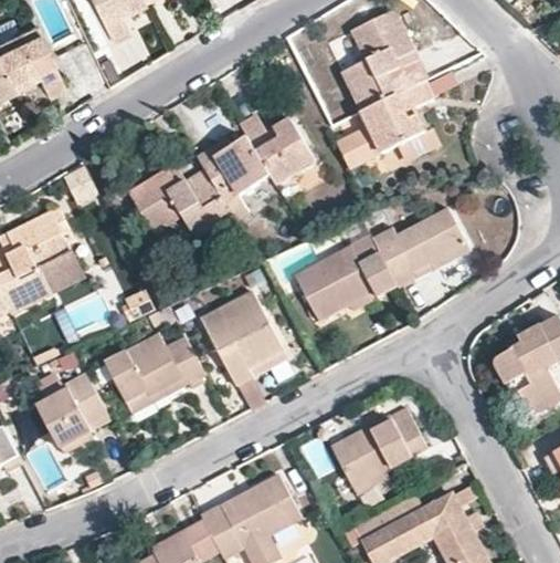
[(115,10),(111,0),(119,0),(123,6),(135,0),(88,0),(107,37),(124,28),(115,10)]
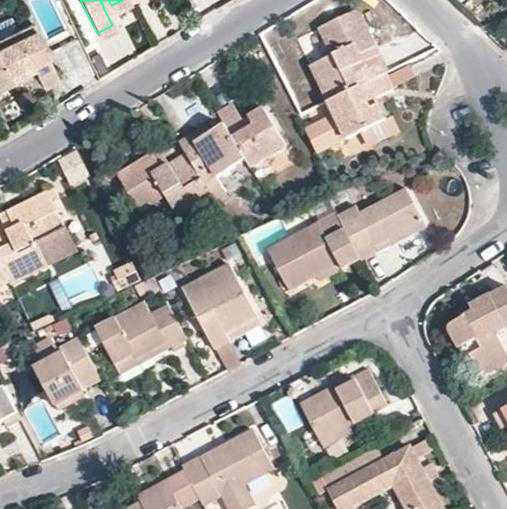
[(356,7),(318,25),(331,54),(311,63),(327,98),(375,75),(367,57),(376,53),(356,7)]
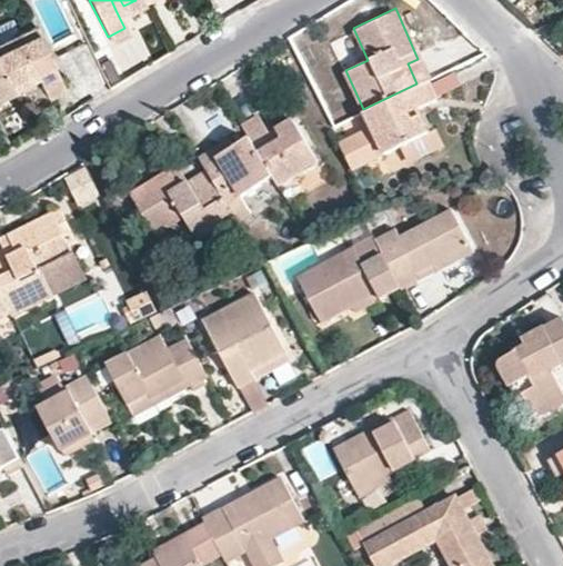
[(27,77),(23,68),(30,65),(33,73),(43,92),(60,83),(51,66),(29,22),(0,36),(0,68),(8,83),(8,86),(27,77)]
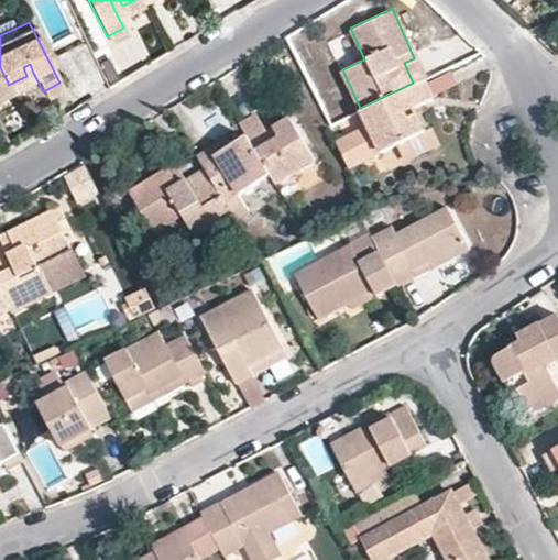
[(30,64),(23,67),(26,76),(33,73),(30,64)]
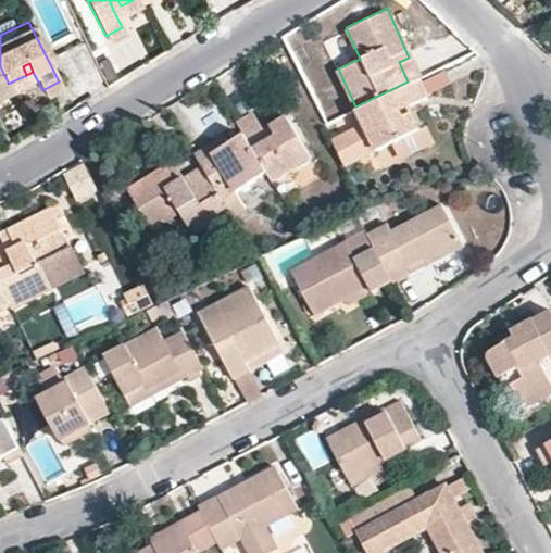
[(417,77),(408,82),(355,107),(361,120),(374,147),(392,137),(396,143),(402,149),(429,137),(423,123),(418,125),(413,114),(409,102),(424,95),(417,77)]
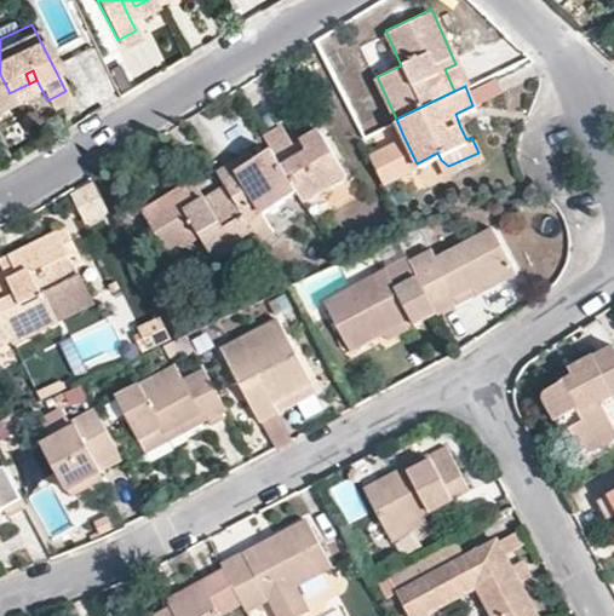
[(343,172),(317,128),(292,143),(280,124),(262,133),(270,148),(294,188),(300,199),(343,172)]
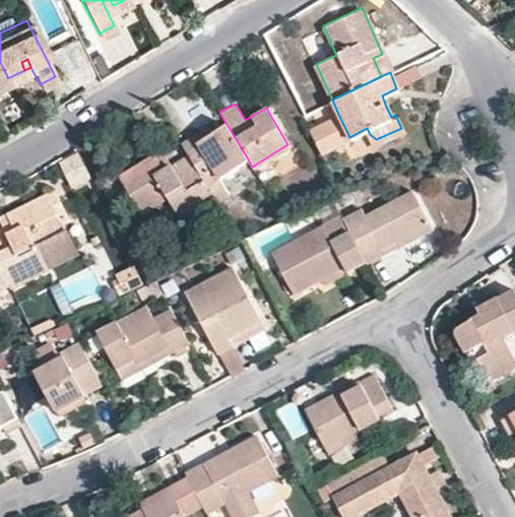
[(349,137),(337,112),(309,125),(321,150),(349,137)]
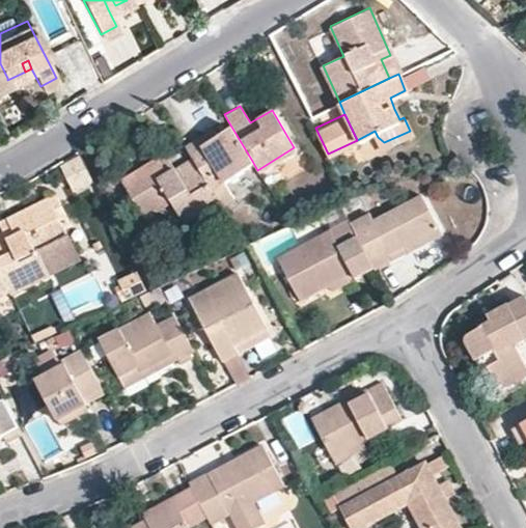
[(231,127),(217,135),(212,127),(184,144),(191,157),(211,186),(252,161),(231,127)]
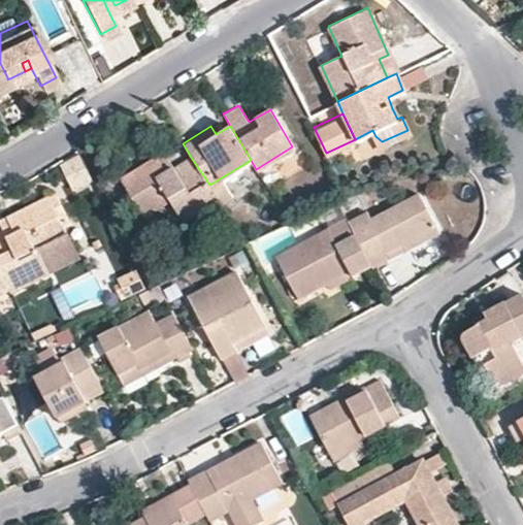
[(163,151),(156,155),(166,170),(173,166),(163,151)]
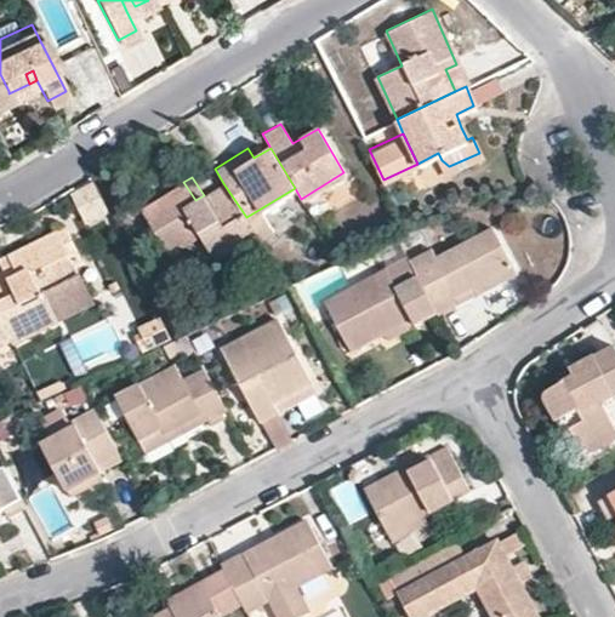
[(168,251),(198,233),(211,257),(254,232),(246,217),(223,183),(204,195),(195,200),(183,182),(141,207),(168,251)]
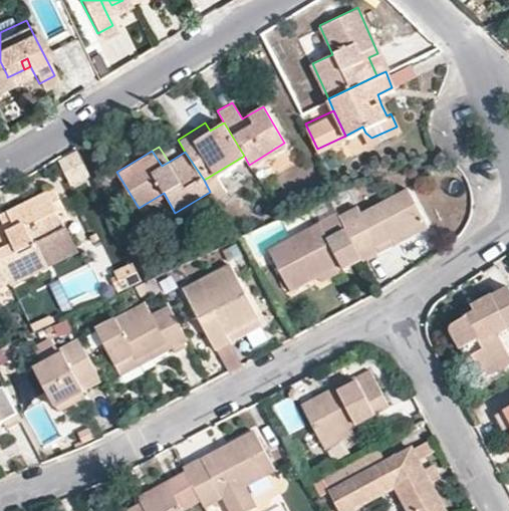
[(78,152),(63,159),(72,177),(87,171),(78,152)]
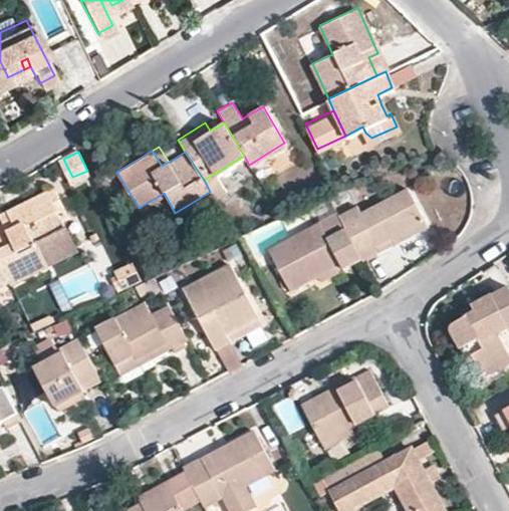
[(210,192),(212,195),(253,171),(249,165),(244,156),(204,180),(210,192)]
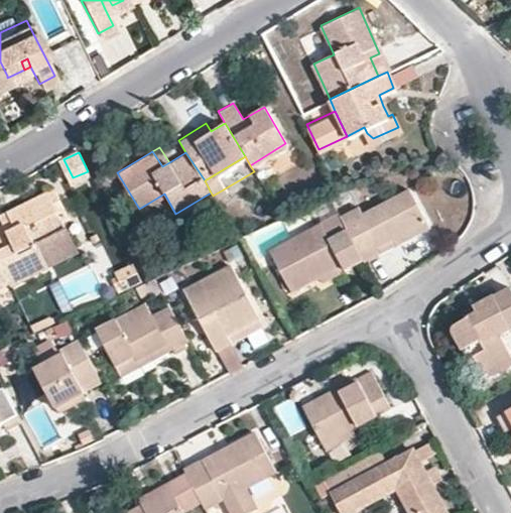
[(373,245),(390,236),(393,242),(394,242),(426,226),(418,210),(407,188),(360,211),(357,206),(338,215),(345,229),(360,259),(376,251),(373,245)]
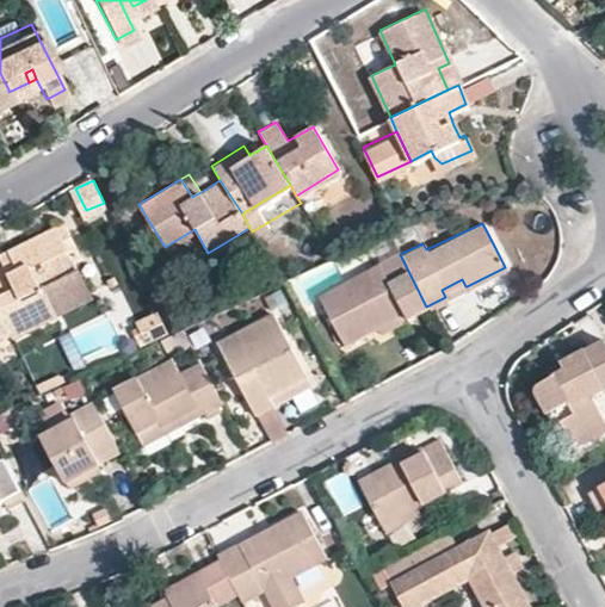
[(8,334),(54,311),(38,278),(72,262),(54,225),(0,252),(0,262),(0,317),(6,330),(8,334)]
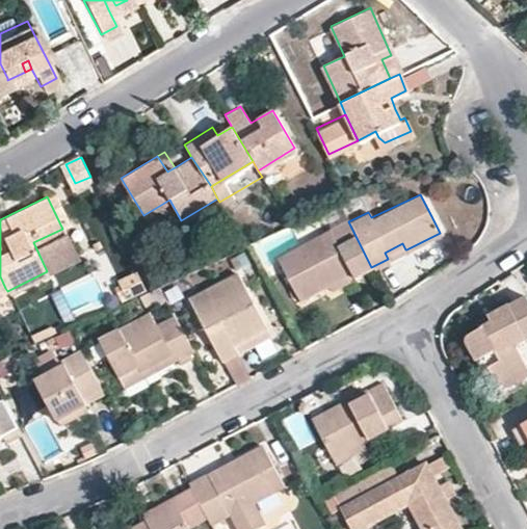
[(76,257),(62,229),(33,242),(47,271),(76,257)]
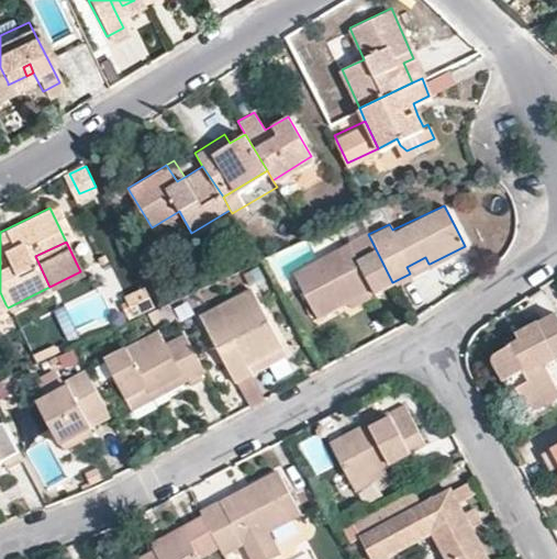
[(355,259),(346,244),(290,272),(314,316),(346,300),(369,288),(372,292),(392,282),(376,249),(355,259)]
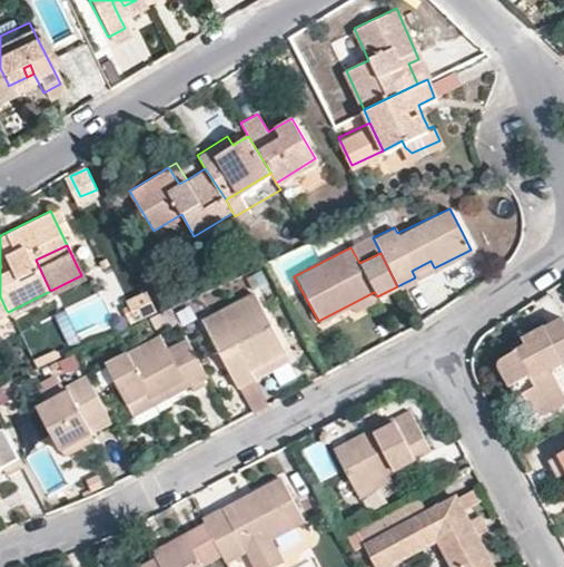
[(412,271),(415,277),(434,267),(431,261),(412,271)]
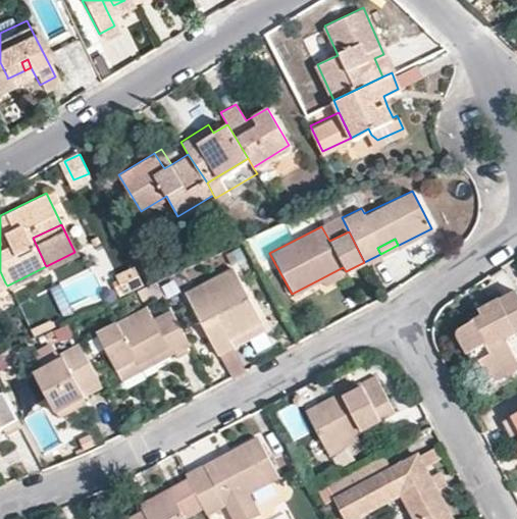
[(115,274),(122,290),(138,281),(130,266),(115,274)]
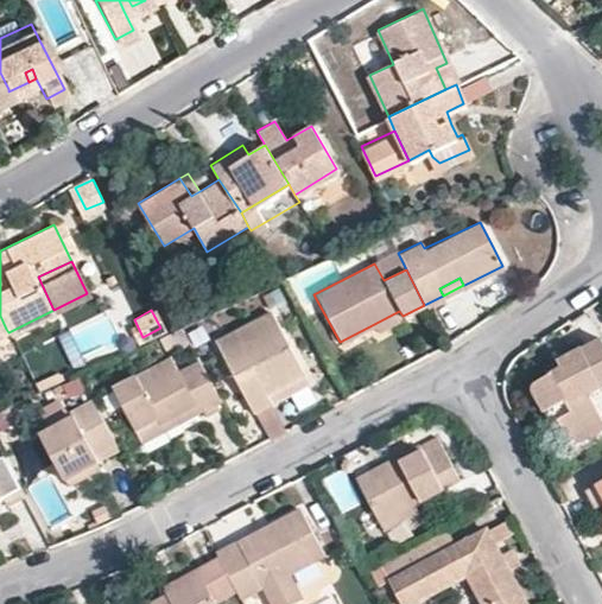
[(374,324),(378,329),(403,316),(399,311),(374,324)]
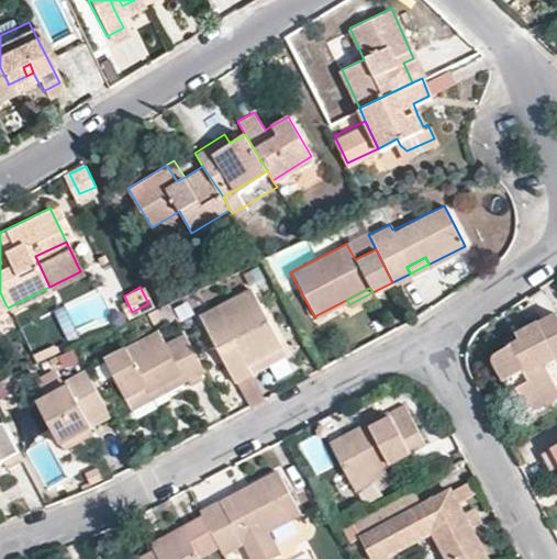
[(244,362),(279,345),(248,290),(198,316),(202,325),(234,379),(249,371),(244,362)]
